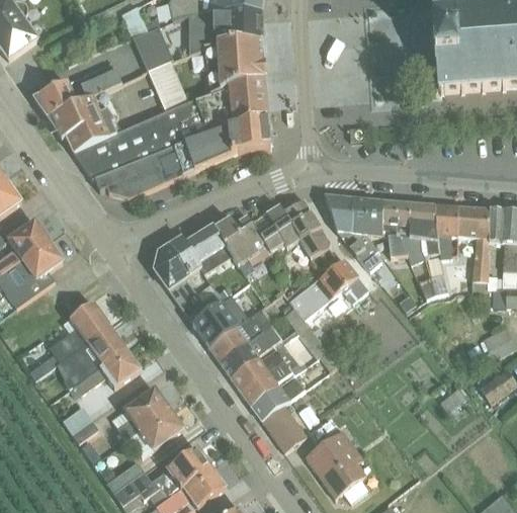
[(0,49),(7,60),(39,37),(24,17),(25,15),(26,14),(27,13),(27,12),(27,11),(27,9),(27,8),(27,6),(26,5),(25,4),(25,3),(23,2),(22,1),(21,1),(19,1),(18,0),(16,1),(15,1),(13,2),(12,0),(0,0),(0,49)]
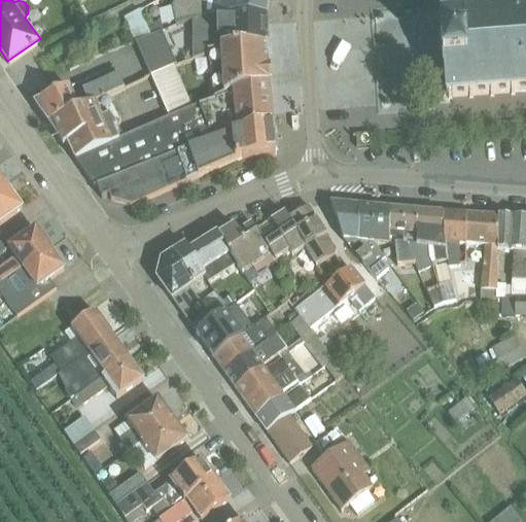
[(173,0),(171,4),(174,22),(193,16),(206,13),(236,14),(266,14),(267,0),(173,0)]
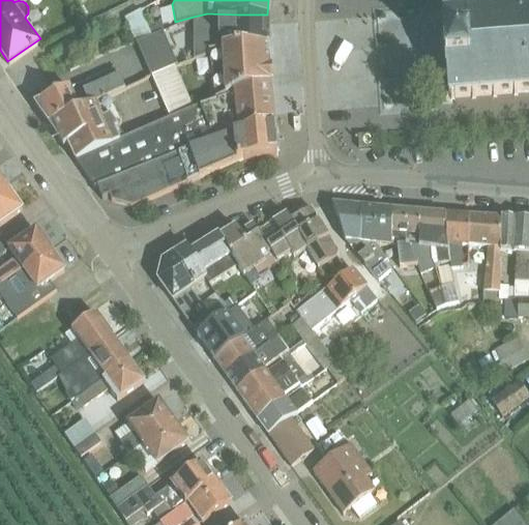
[(528,3),(442,10),(444,33),(443,33),(445,74),(446,73),(448,95),(528,89),(528,3)]
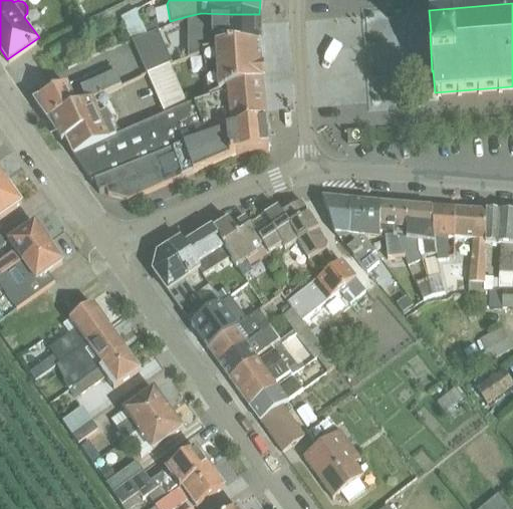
[(147,31),(156,27),(158,26),(159,25),(156,17),(143,22),(136,7),(120,15),(131,38),(147,31)]
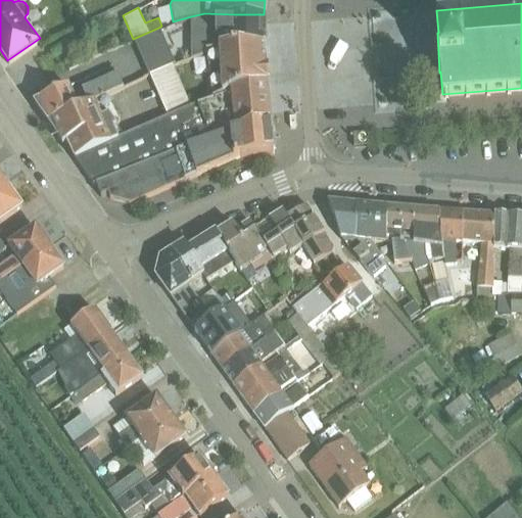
[(204,13),(191,16),(190,57),(206,48),(234,45),(264,42),(264,14),(234,14),(204,13)]
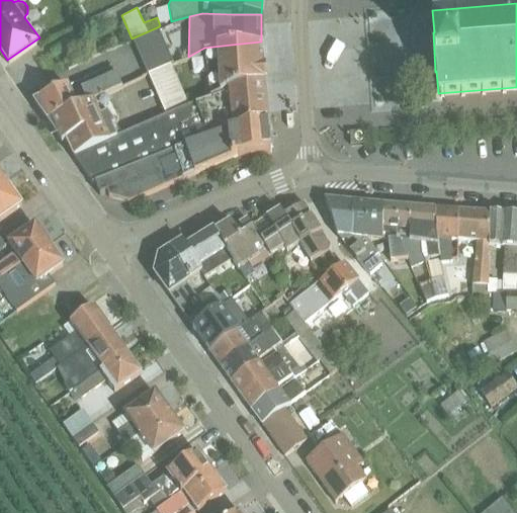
[(148,31),(132,38),(147,72),(172,61),(157,27),(148,31)]
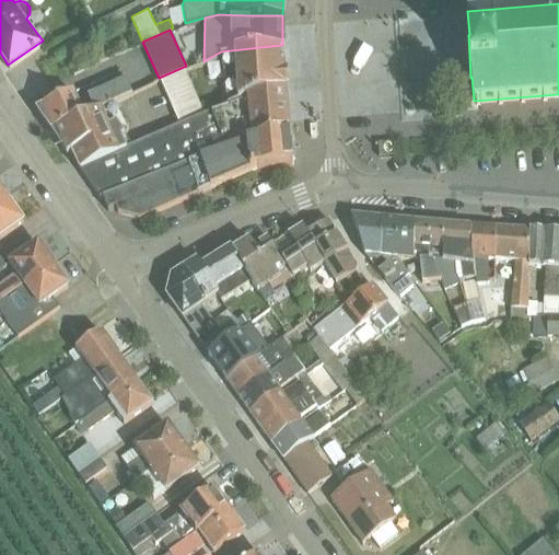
[(247,94),(284,87),(282,45),(251,48),(221,51),(228,102),(247,94)]
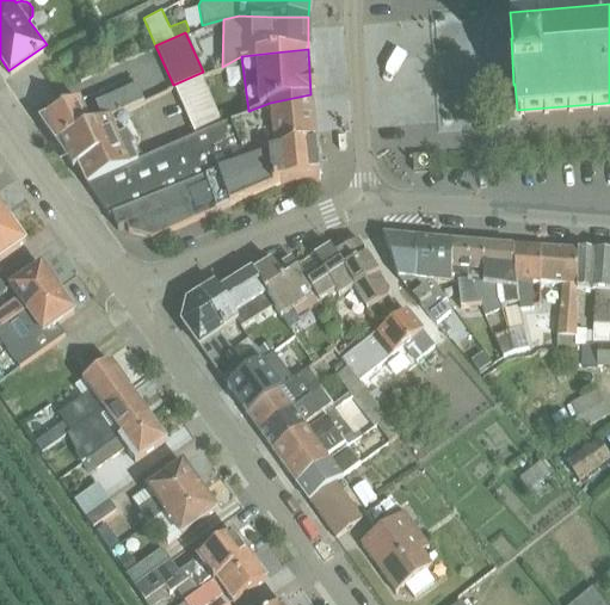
[(41,66),(14,81),(30,103),(56,86),(41,66)]
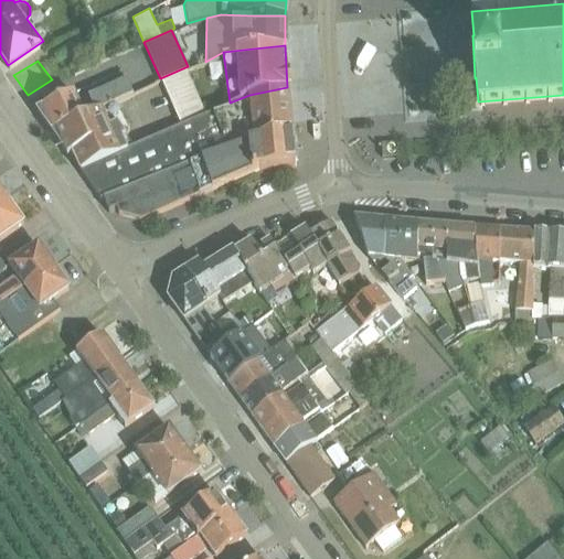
[(52,129),(114,100),(132,93),(123,67),(108,74),(112,82),(87,93),(88,96),(80,100),(75,89),(36,106),(52,129)]
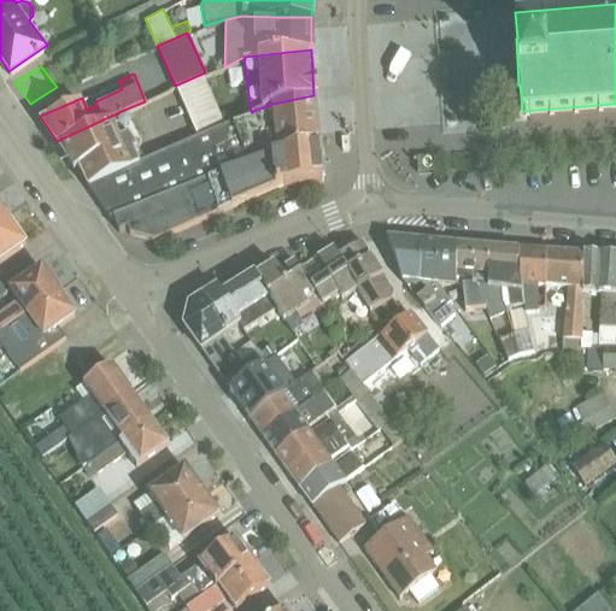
[(198,135),(224,123),(204,76),(177,87),(198,135)]
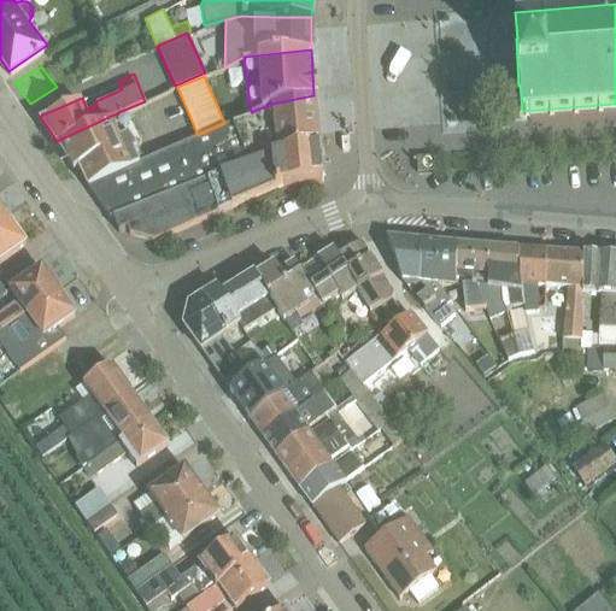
[(146,158),(87,184),(109,215),(318,139),(314,95),(273,104),(251,112),(224,123),(198,135),(146,158)]
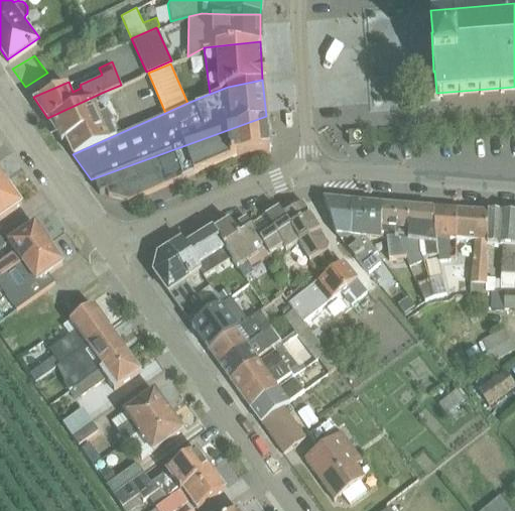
[(104,92),(47,118),(58,133),(62,131),(68,142),(73,154),(122,132),(115,121),(117,113),(112,105),(104,92)]
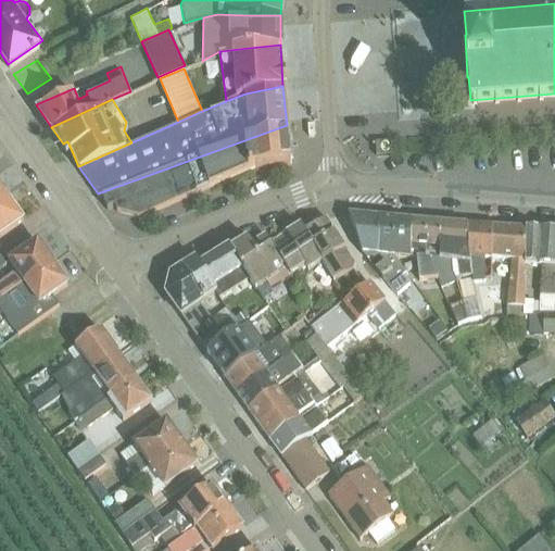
[(287,125),(98,193),(101,193),(106,205),(114,202),(116,208),(139,214),(165,202),(254,164),(290,161),(287,125)]
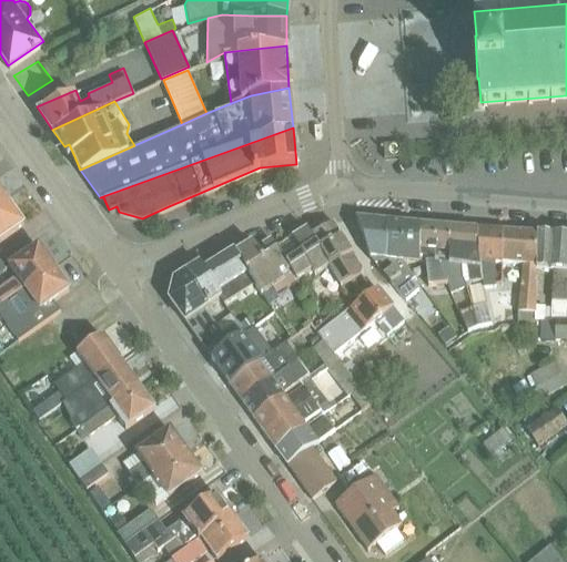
[(373,138),(372,153),(388,154),(390,138),(373,138)]
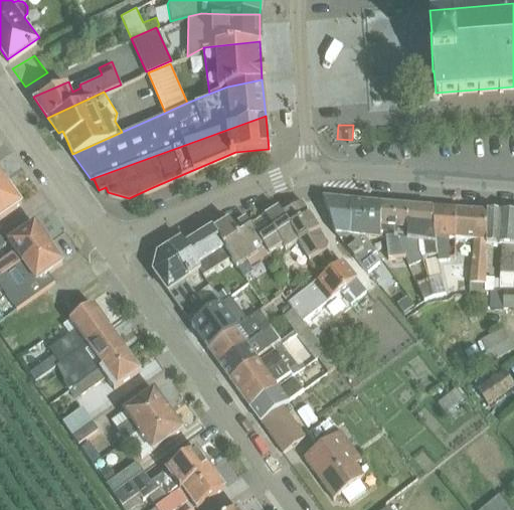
[(0,213),(20,200),(7,181),(0,185),(0,213)]
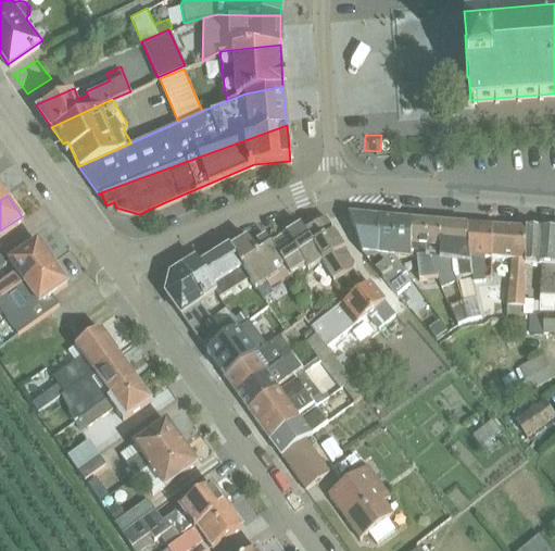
[(379,251),(379,214),(348,211),(355,233),(362,250),(366,257),(379,251)]
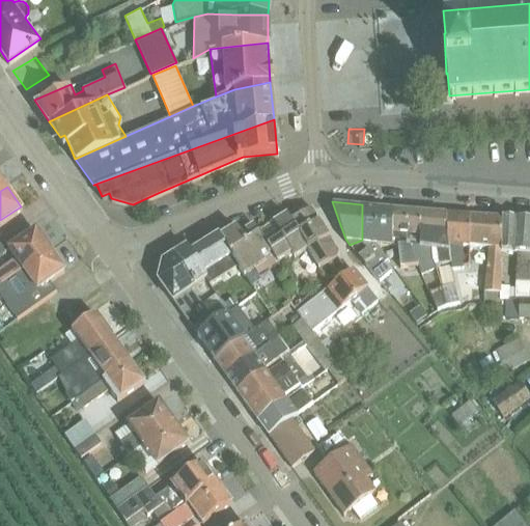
[(362,204),(362,240),(367,247),(373,254),(365,261),(379,278),(391,268),(384,260),(387,257),(385,253),(375,241),(377,205),(362,204)]
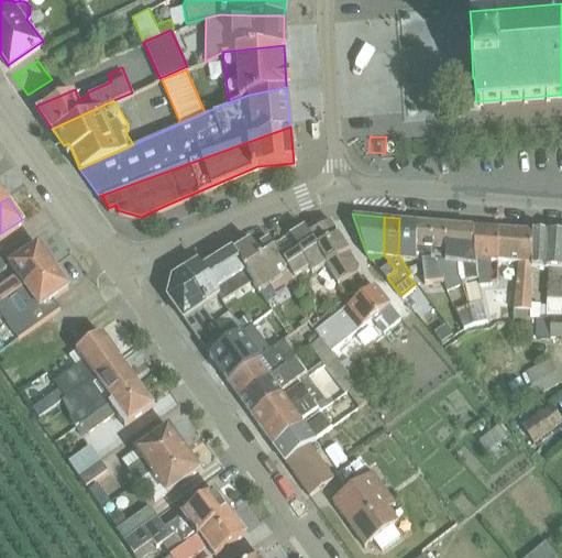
[(272,240),(294,276),(309,266),(312,272),(326,264),(346,296),(365,283),(357,270),(359,263),(346,243),(340,233),(335,237),(331,230),(335,227),(330,218),(317,226),(315,222),(309,221),(297,229),(295,226),(272,240)]
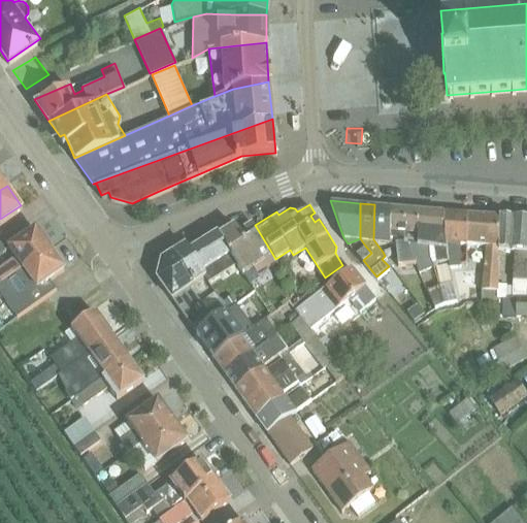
[(374,204),(373,239),(380,240),(390,240),(395,241),(397,264),(416,262),(406,241),(402,241),(403,231),(390,229),(390,206),(374,204)]
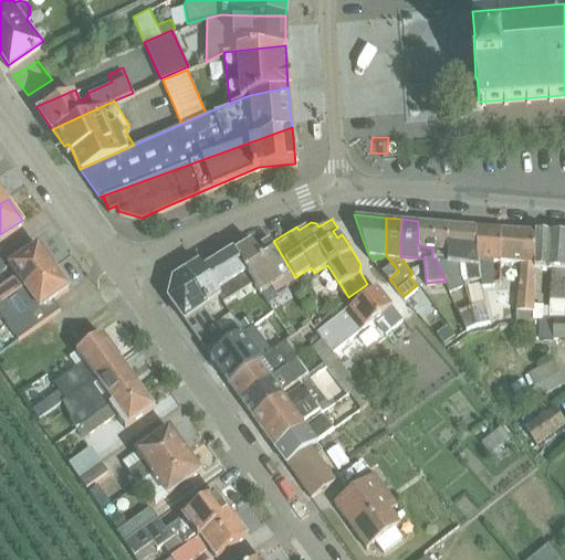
[(436,259),(446,281),(449,288),(464,282),(463,280),(458,260),(448,260),(447,223),(418,221),(418,245),(432,247),(431,259),(436,259)]
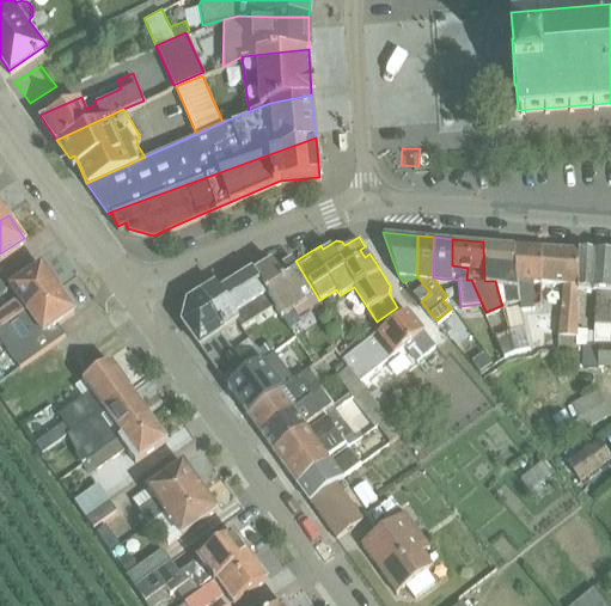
[(495,281),(501,303),(519,300),(517,292),(513,244),(483,242),(484,281),(495,281)]
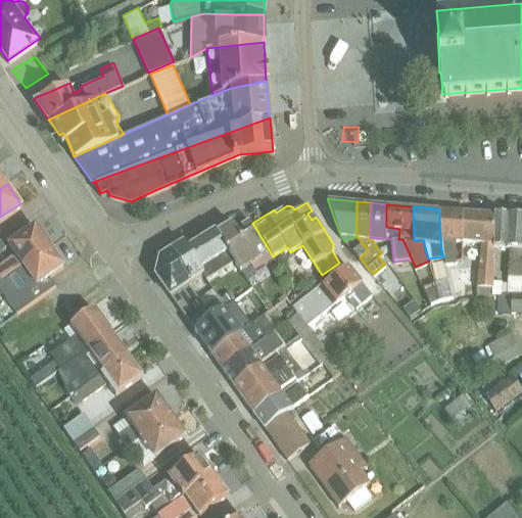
[(441,249),(443,256),(444,263),(457,261),(456,239),(461,240),(462,209),(438,208),(441,249)]
